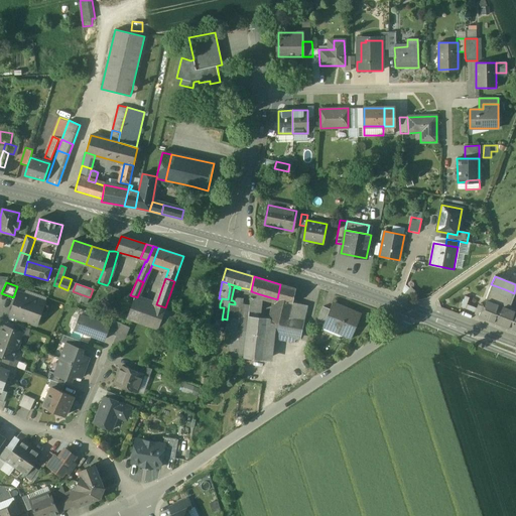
[(295,288),(280,284),(277,299),(274,311),(276,317),(289,320),(292,303),(295,288)]
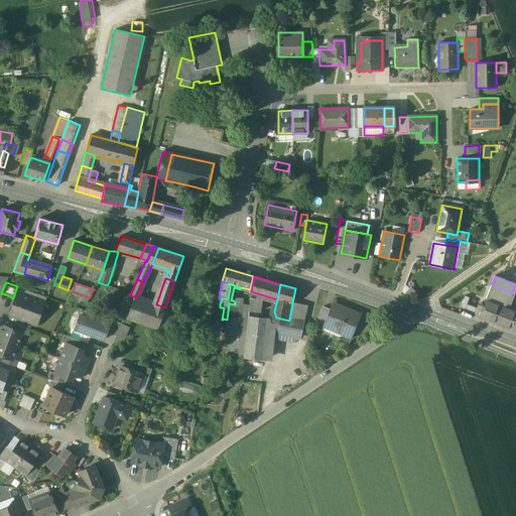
[(491,284),(486,299),(500,304),(505,289),(491,284)]
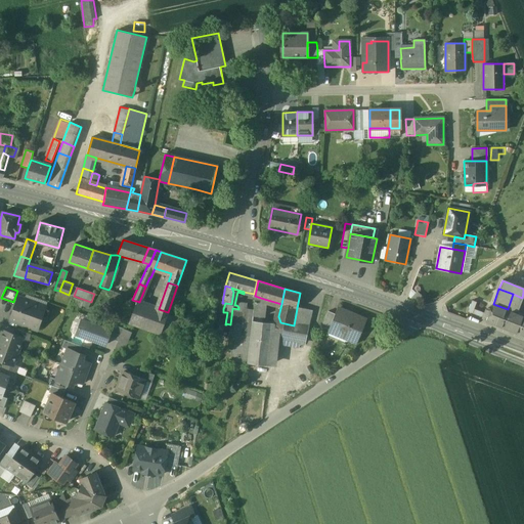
[(513,294),(508,309),(516,313),(522,298),(513,294)]
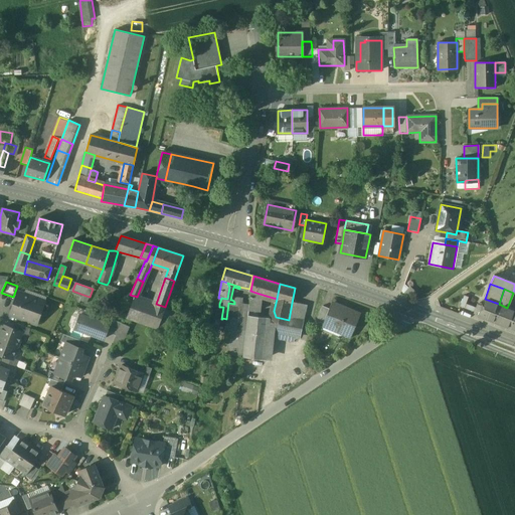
[(72,291),(69,300),(79,303),(80,300),(81,301),(83,295),(72,291)]
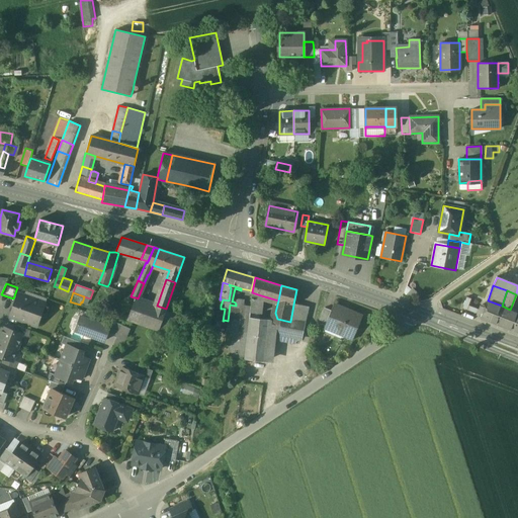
[(261,295),(252,292),(250,308),(260,309),(261,295)]
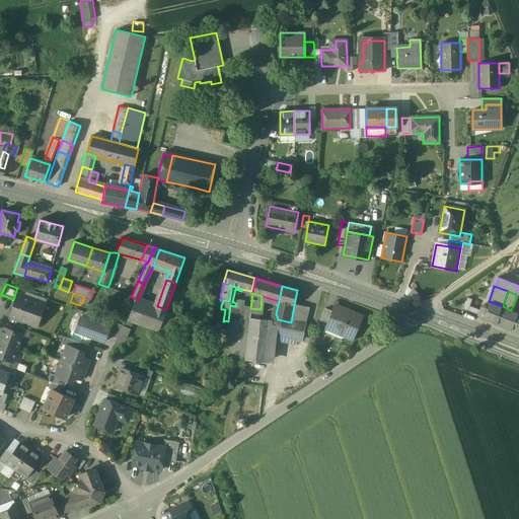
[(45,304),(18,294),(10,316),(36,326),(45,304)]
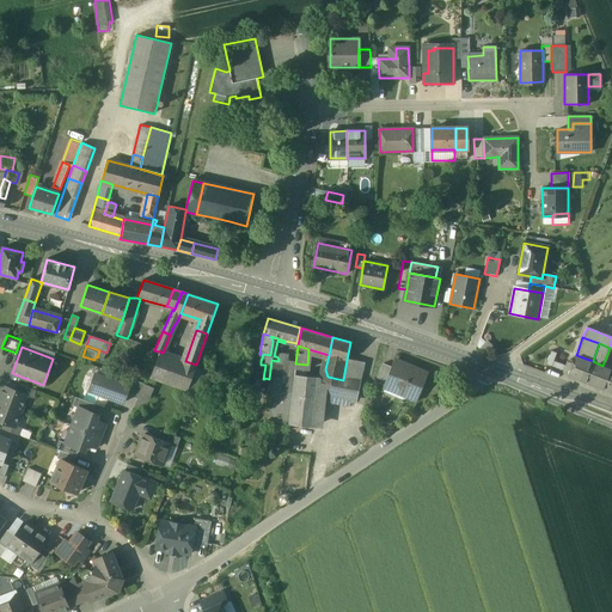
[(163,353),(160,352),(159,352),(153,369),(190,383),(195,368),(196,365),(163,353)]
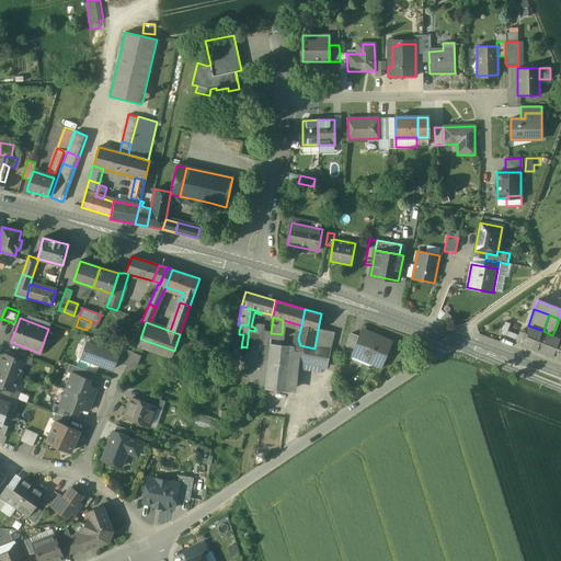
[(518,335),(507,331),(511,323),(505,322),(501,334),(516,341),(518,341),(519,335),(518,335)]
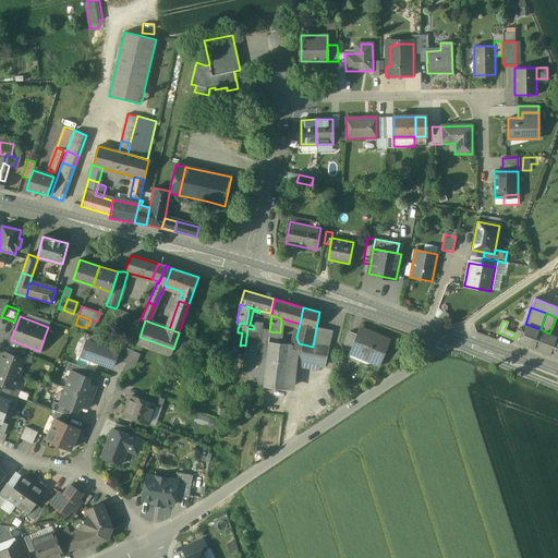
[(541,329),(525,324),(522,331),(518,342),(543,352),(549,334),(541,329)]
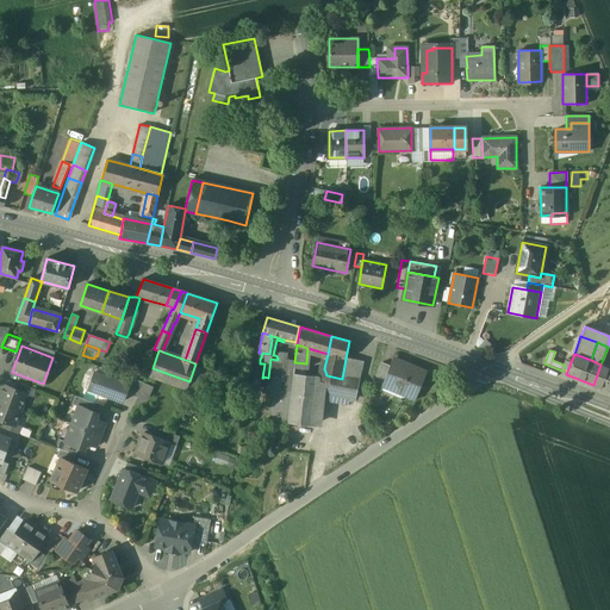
[(278,360),(271,359),(268,378),(266,405),(271,406),(268,421),(280,423),(284,375),(287,377),(288,361),(278,360)]
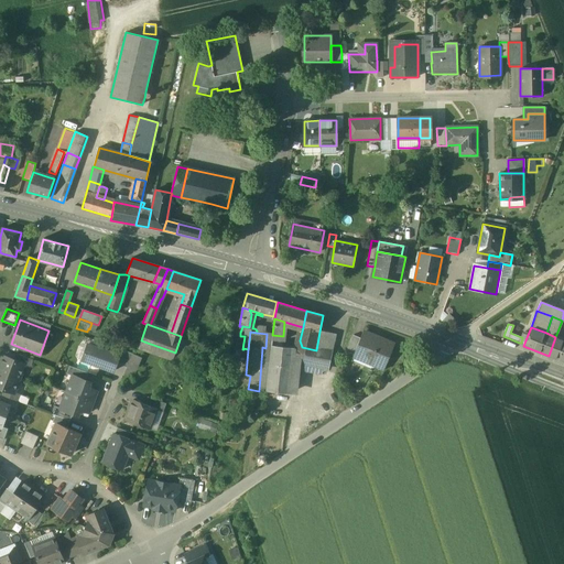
[(333,335),(320,332),(316,350),(326,353),(328,353),(333,335)]
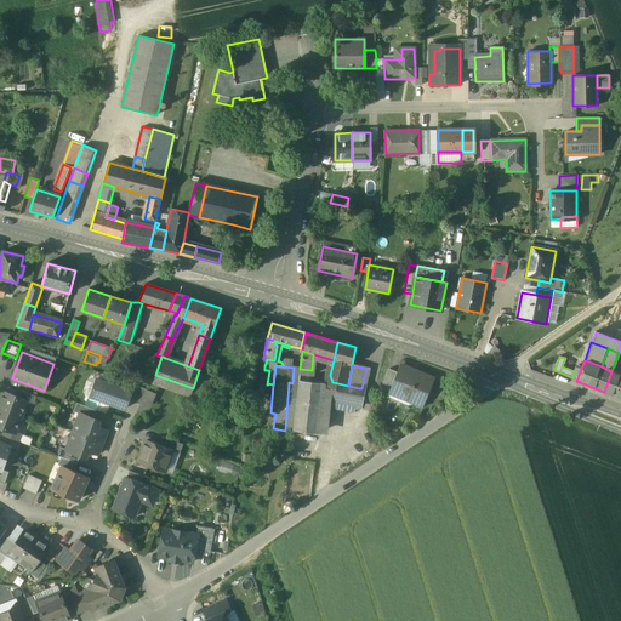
[(417,374),(399,366),(397,372),(391,388),(388,394),(422,409),(434,379),(419,371),(417,374)]
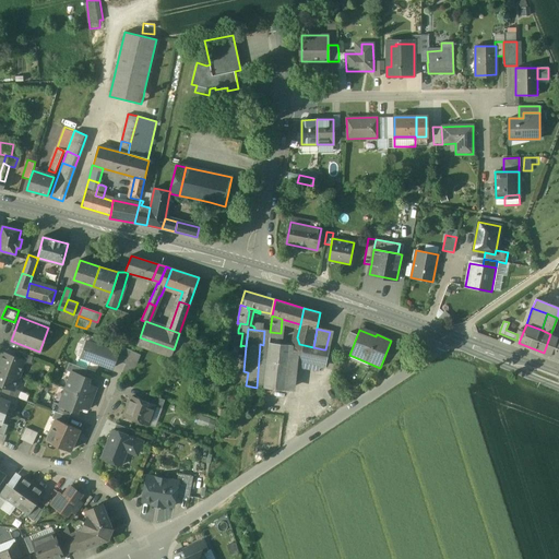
[(263,345),(260,344),(257,388),(263,389),(269,343),(270,337),(270,332),(264,331),(263,345)]
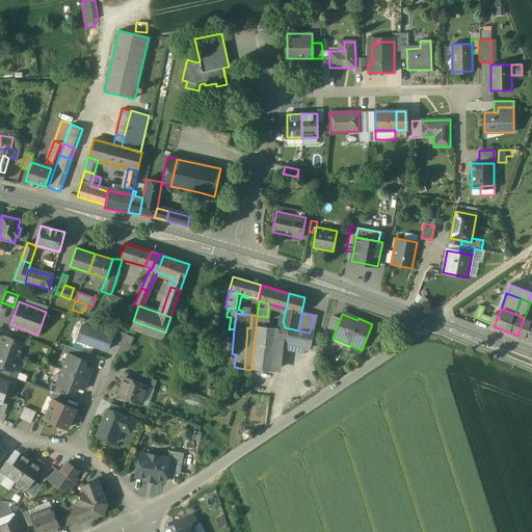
[(498,316),(493,315),(491,318),(493,318),(491,323),(489,323),(489,324),(494,326),(498,316)]
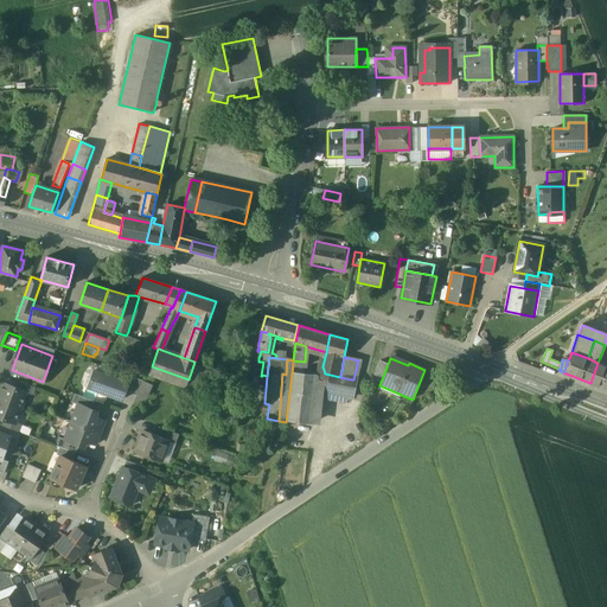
[(388,364),(381,360),(374,376),(382,379),(388,364)]
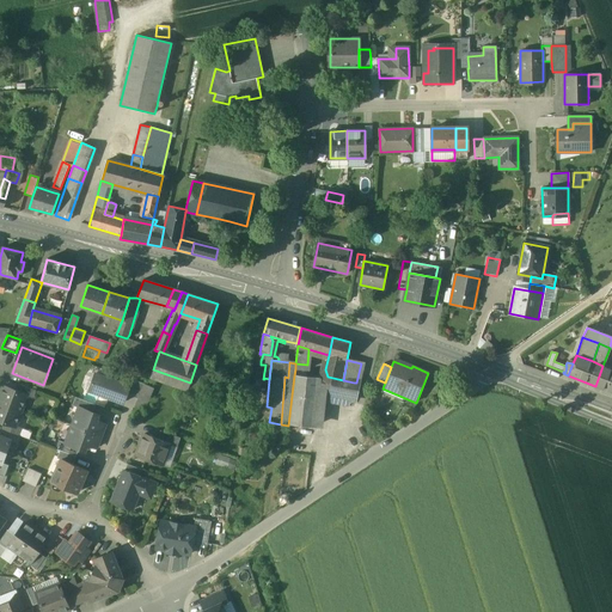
[(611,368),(603,366),(595,386),(611,392),(611,368)]
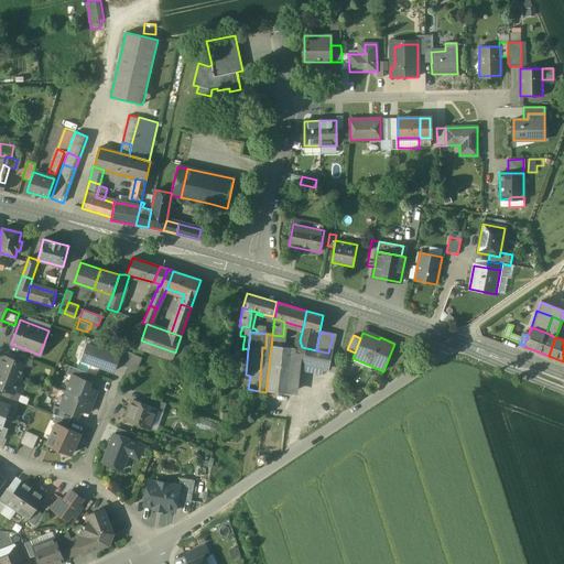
[(175,353),(173,359),(185,364),(192,344),(180,339),(175,353)]
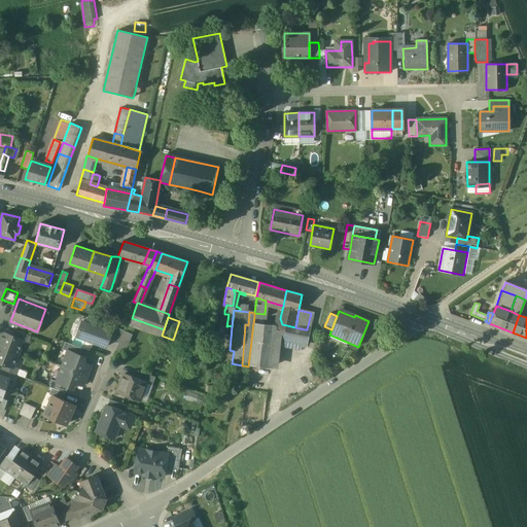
[(164,329),(132,318),(130,325),(162,337),(162,336),(164,329)]
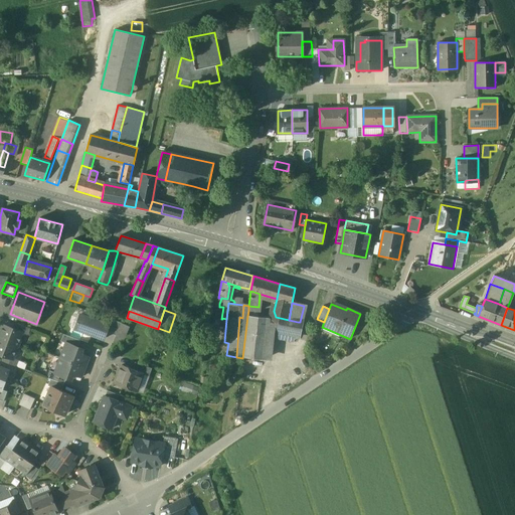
[(108,324),(80,315),(75,329),(104,339),(107,330),(109,325),(108,324)]
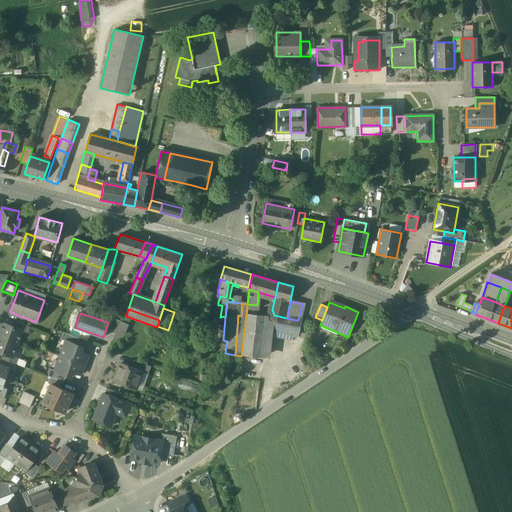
[(256,315),(246,314),(241,356),(263,358),(266,327),(267,316),(256,315)]
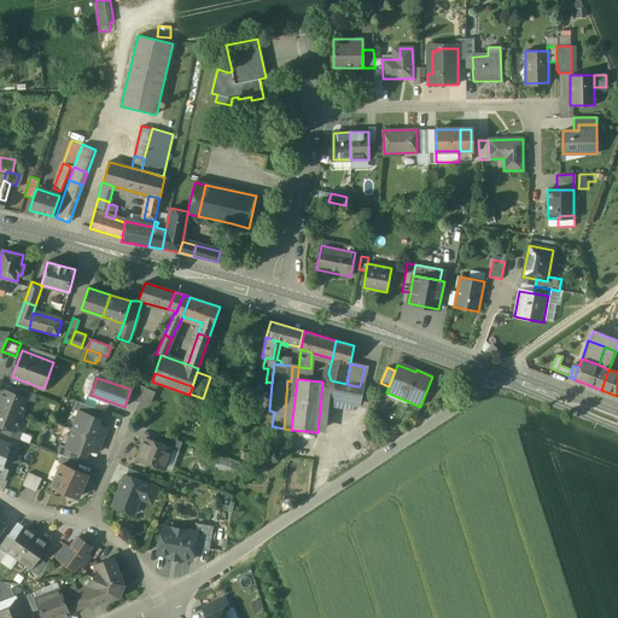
[(347,384),(331,380),(328,396),(330,396),(355,401),(357,386),(347,384)]
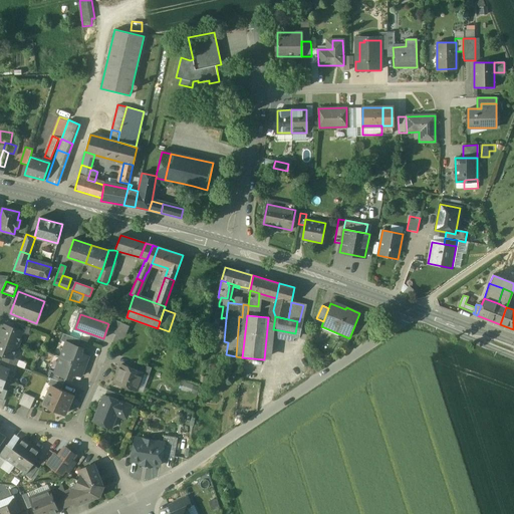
[(121,322),(110,318),(107,323),(108,324),(106,329),(116,333),(121,322)]
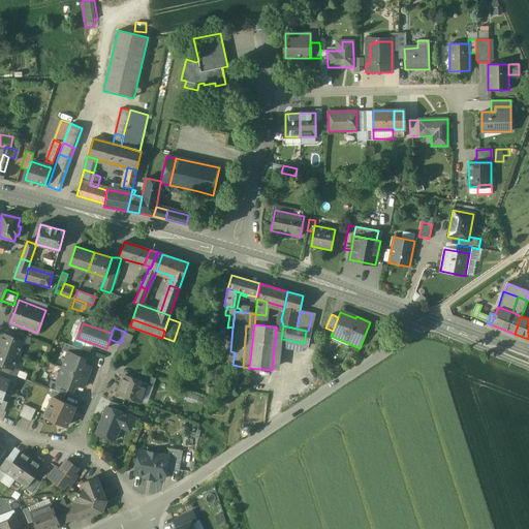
[(16,338),(3,333),(0,341),(0,347),(19,354),(24,342),(24,341),(16,338)]
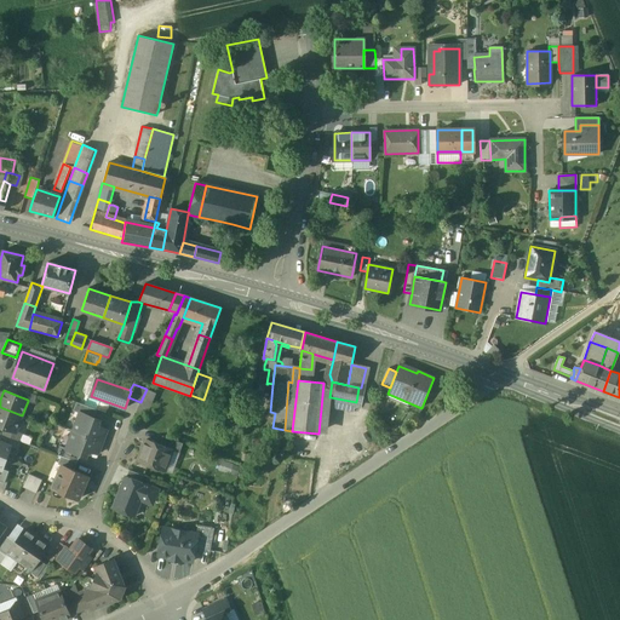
[(35,395),(21,390),(18,396),(28,400),(28,401),(33,402),(35,395)]
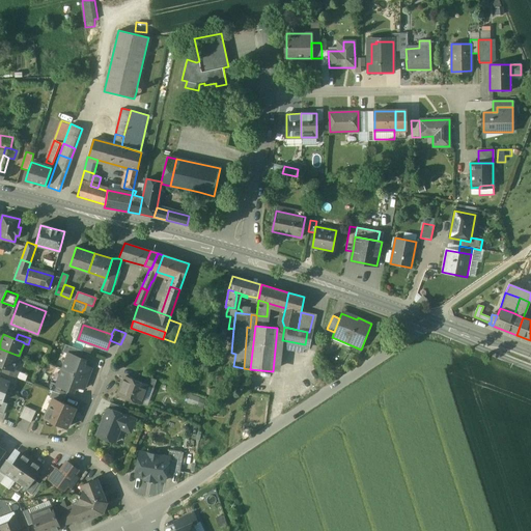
[(305,344),(283,340),(281,348),(303,353),(305,344)]
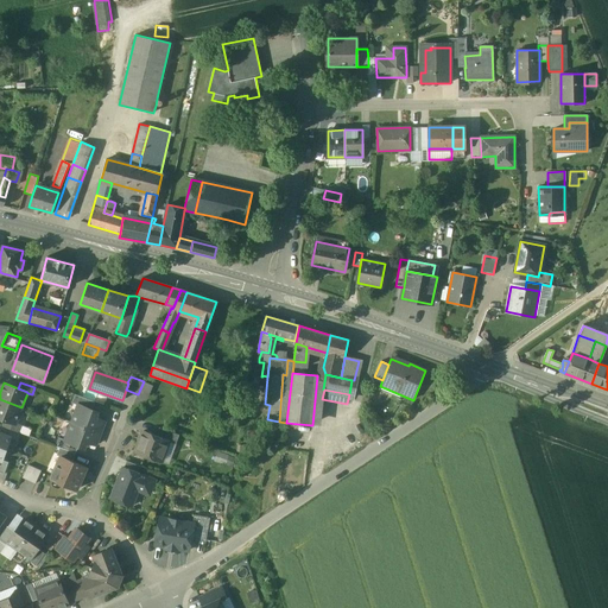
[(95,401),(75,394),(71,403),(78,405),(92,410),(95,401)]
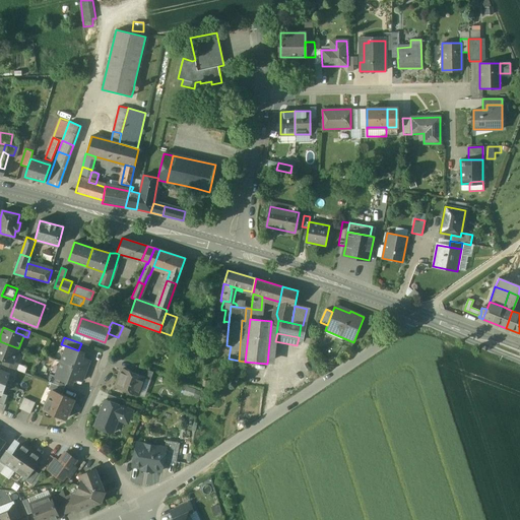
[(18,348),(0,341),(0,356),(5,359),(13,362),(14,362),(18,348)]
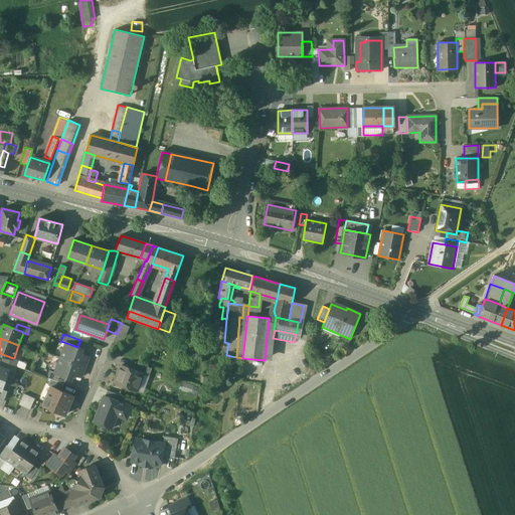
[(77,347),(66,343),(60,358),(84,367),(89,357),(80,354),(82,349),(77,347)]
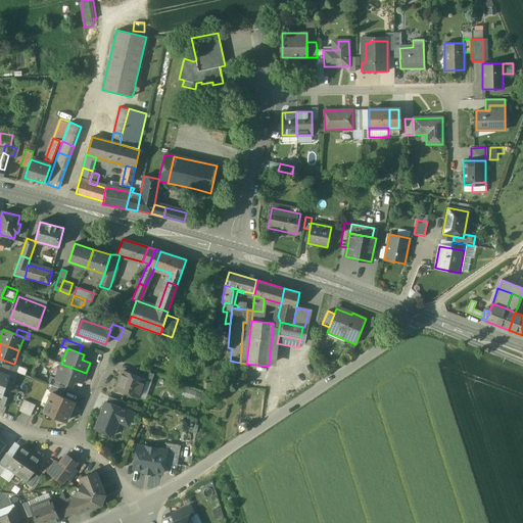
[(13,364),(5,361),(3,367),(15,372),(17,365),(14,364),(13,364)]
